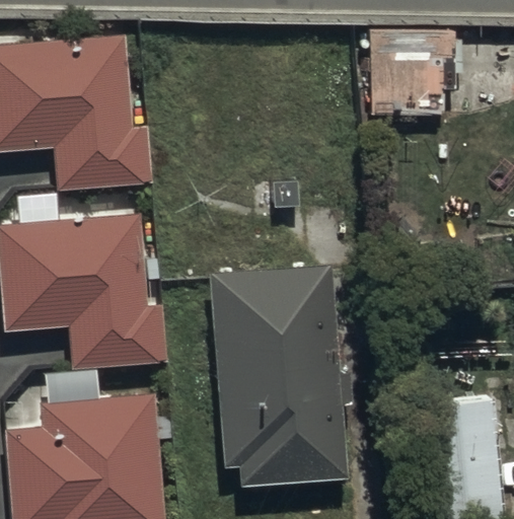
[(456,28),(371,28),(371,116),(441,116),(441,90),(456,90),(456,28)]
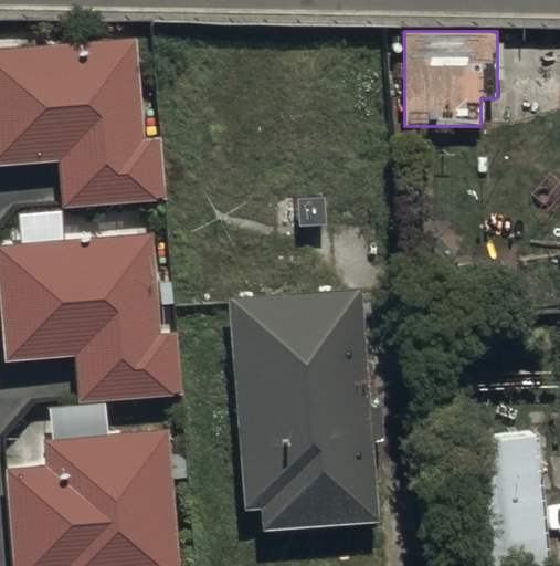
[(139,42),(0,51),(0,164),(62,163),(65,208),(166,201),(162,138),(145,139),(139,42)]
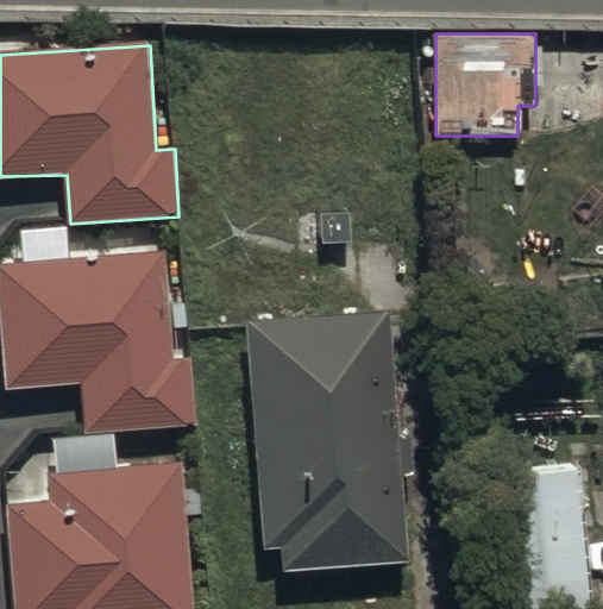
[(167,253),(0,264),(0,278),(7,389),(86,384),(88,432),(201,425),(196,356),(174,357),(167,253)]
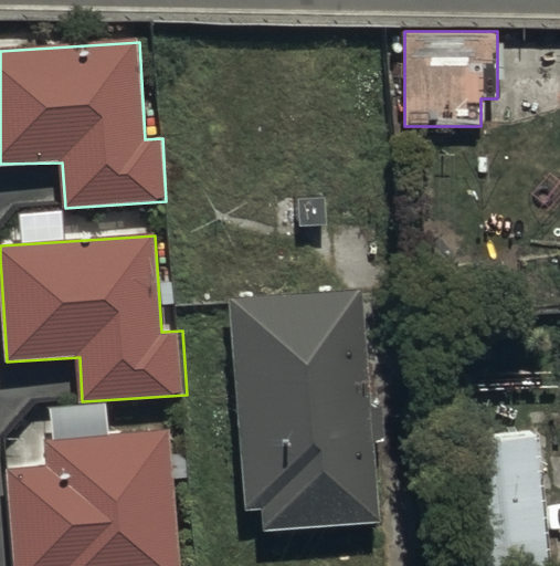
[(361,291),(230,300),(243,509),(261,507),(262,532),(378,524),(373,442),(382,442),(380,408),(369,408),(361,291)]
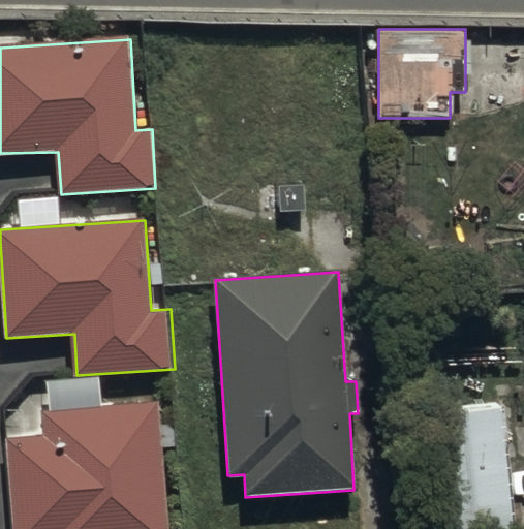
[(165,528),(159,401),(42,408),(43,433),(8,435),(13,528),(165,528)]
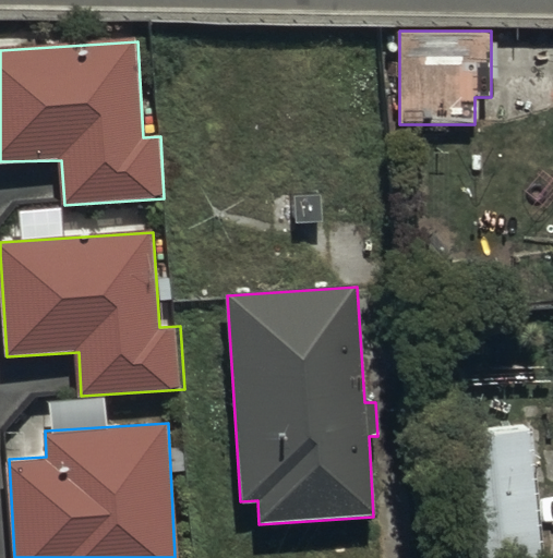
[(541,557),(531,424),(448,431),(458,557),(541,557)]
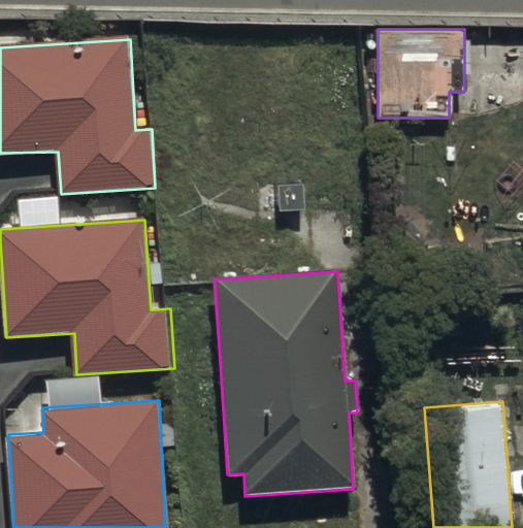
All buildings are outlined.
